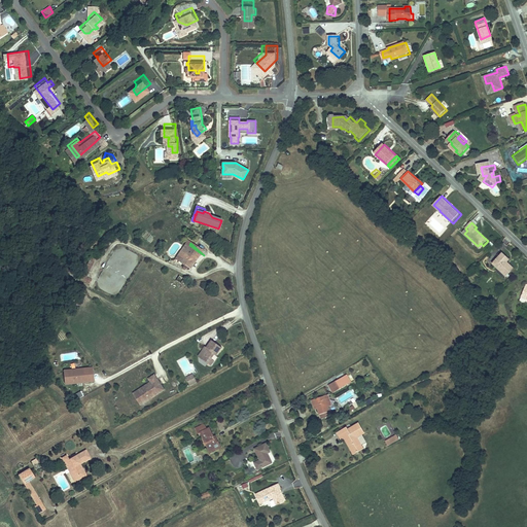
[(198,251),(189,245),(186,248),(189,251),(180,262),(190,271),(202,258),(196,253),(198,251)]
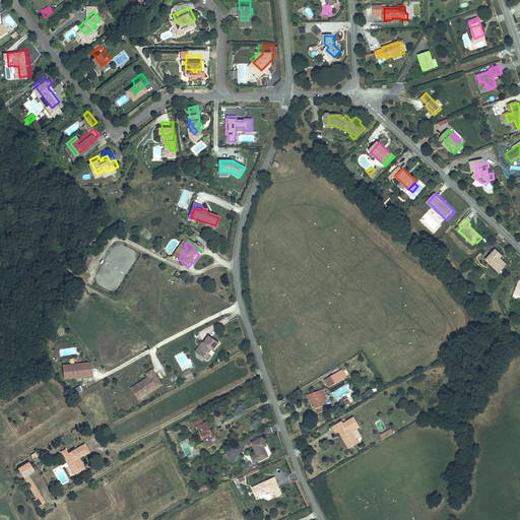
[(187,248),(184,245),(175,256),(178,259),(187,248)]
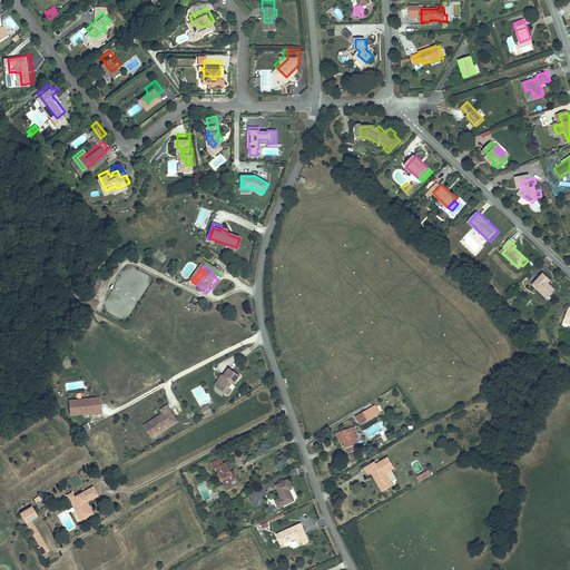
[(544,274),(533,285),(549,301),(558,292),(550,285),(553,282),(544,274)]
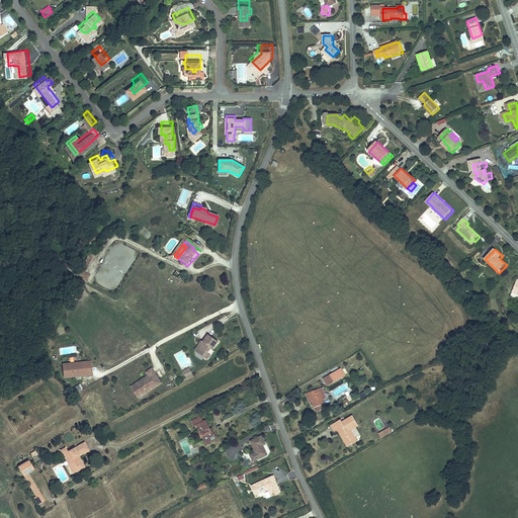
[(91,257),(80,278),(89,283),(91,279),(86,276),(95,259),(91,257)]
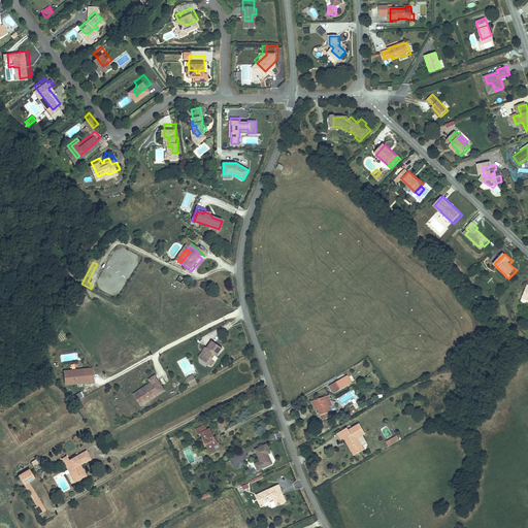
[(177,275),(173,279),(178,285),(184,282),(177,275)]
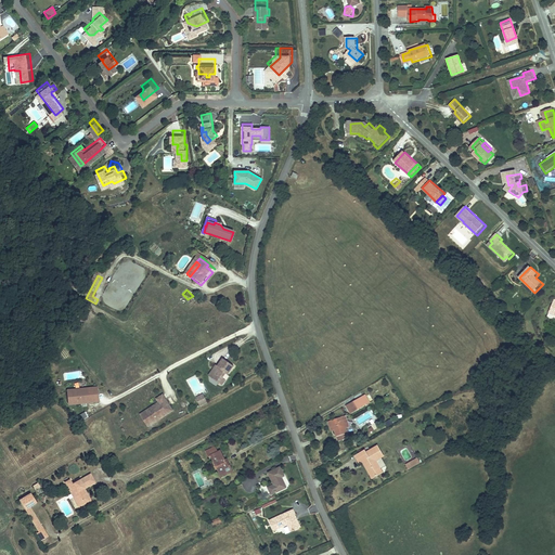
[(216,364),(208,376),(219,383),(222,377),(219,375),(222,370),(224,371),(230,362),(219,356),(215,363),(216,364)]
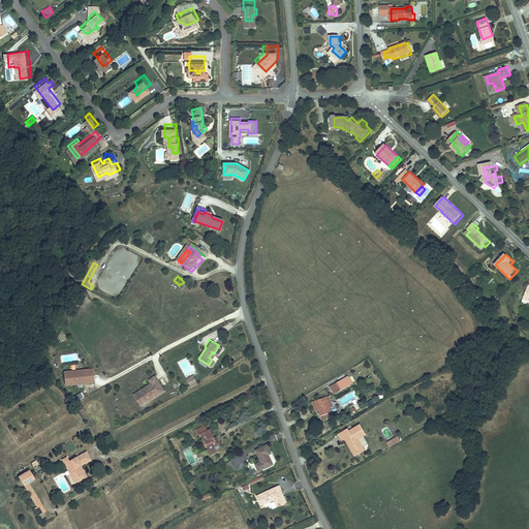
[(195,356),(198,359),(206,347),(205,346),(203,345),(195,356)]
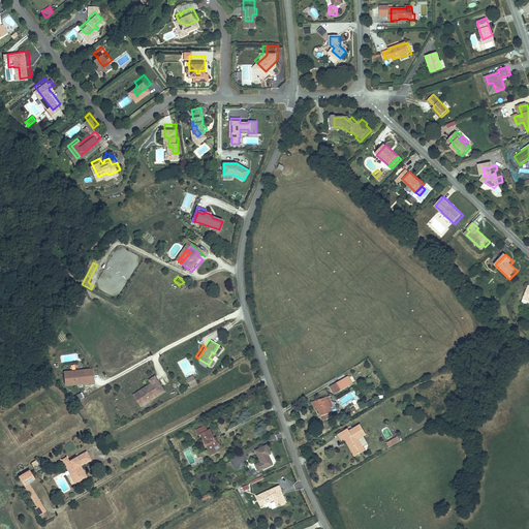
[(63,372),(64,386),(94,384),(93,369),(63,372)]
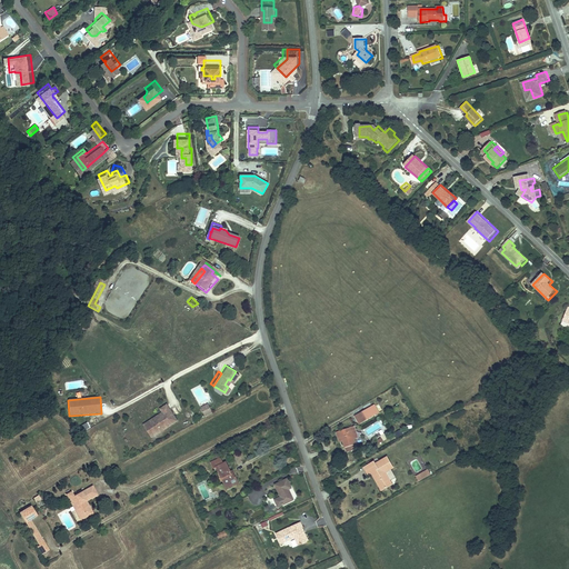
[(359,426),(378,415),(373,406),(353,417),(359,426)]
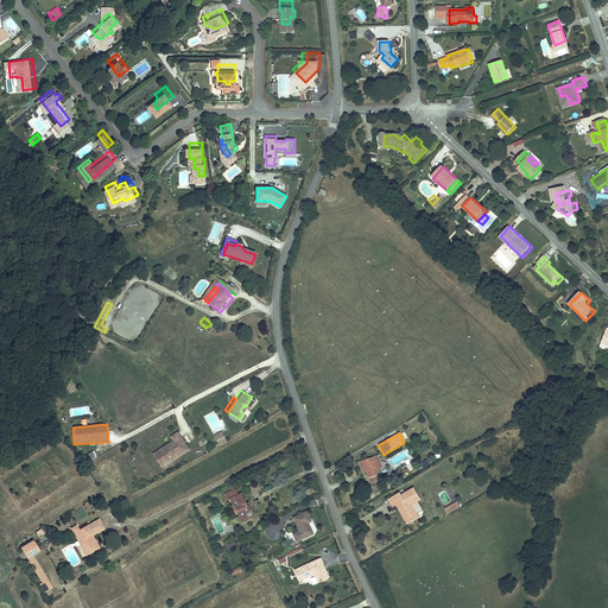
[(188,448),(178,435),(172,439),(166,443),(169,447),(158,454),(164,463),(188,448)]
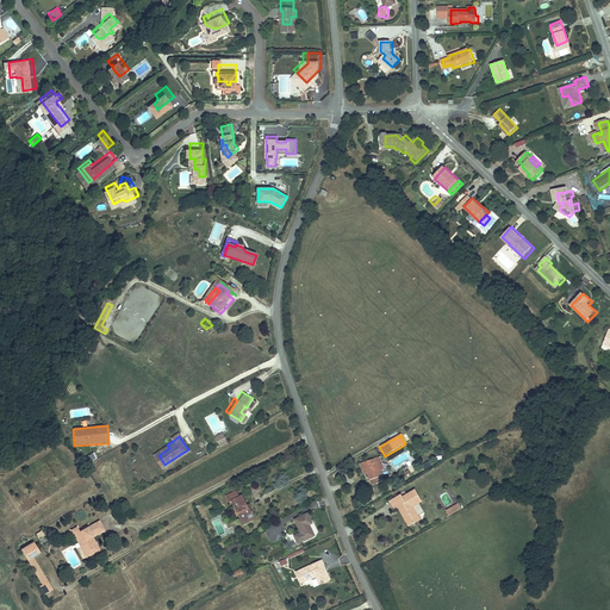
[(159,455),(169,448),(167,444),(153,454),(161,467),(165,465),(159,455)]
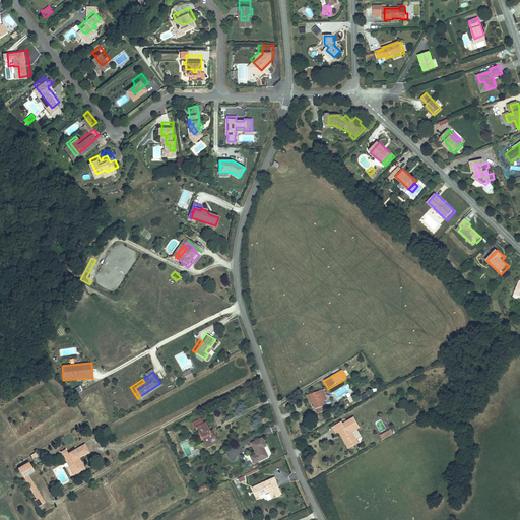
[(323,391),(309,395),(311,399),(312,398),(313,404),(315,410),(324,407),(323,403),(326,401),(323,391)]
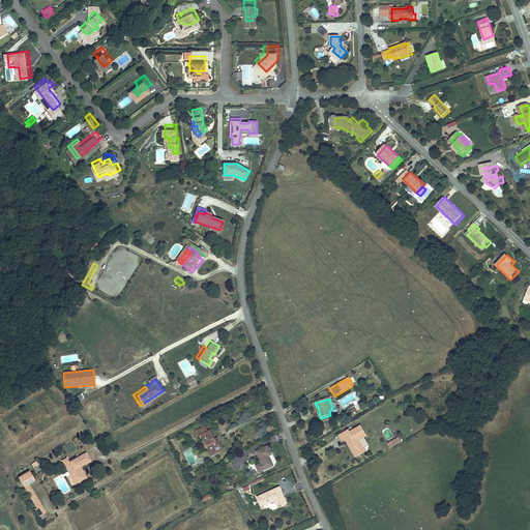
[(196,430),(199,436),(203,434),(204,435),(213,452),(224,448),(221,442),(217,444),(215,439),(210,430),(208,431),(205,425),(196,430)]
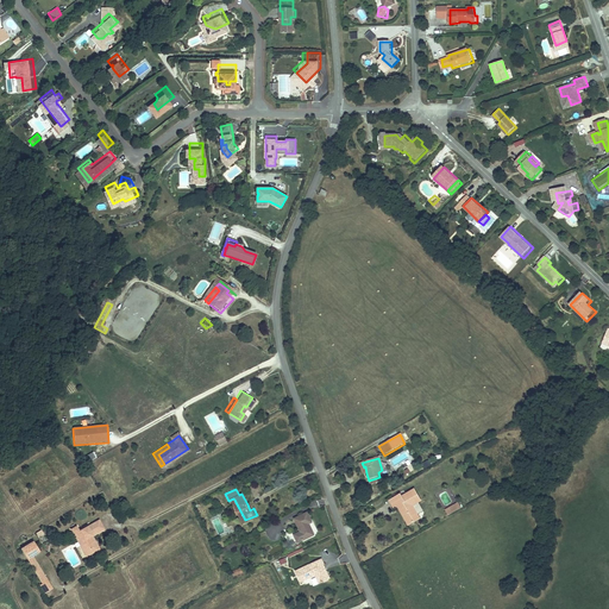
[(402,495),(394,500),(399,509),(401,508),(409,525),(415,521),(413,518),(419,514),(414,504),(422,501),(416,490),(405,497),(402,495)]
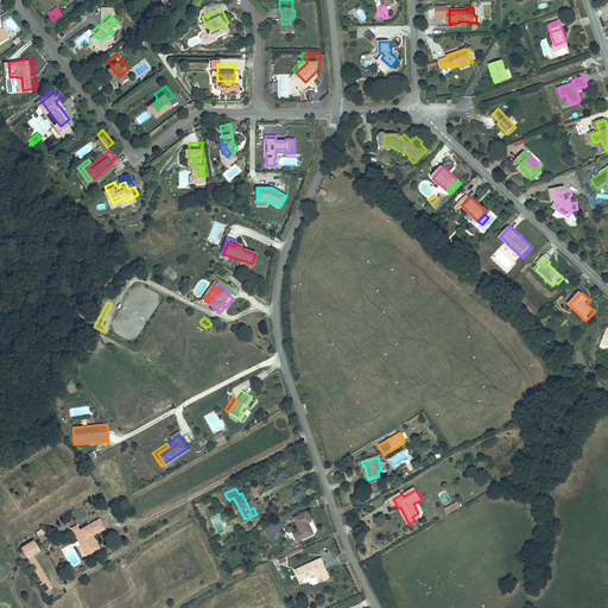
[(398,508),(393,499),(388,501),(393,511),(398,508)]
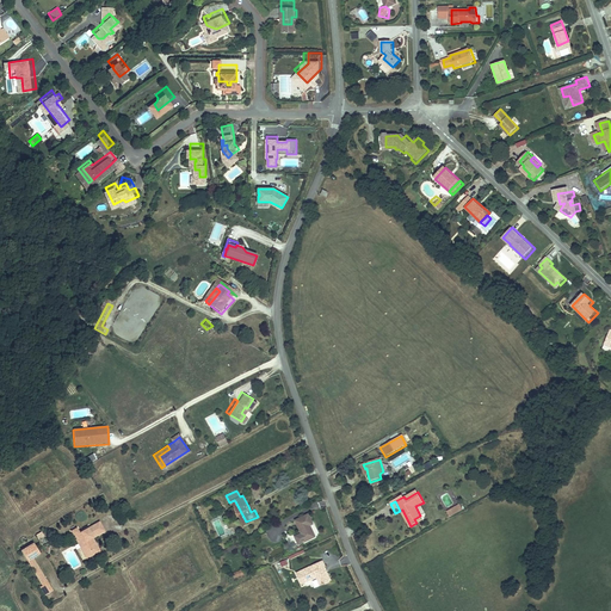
[(449,517),(463,512),(461,505),(445,511),(449,517)]
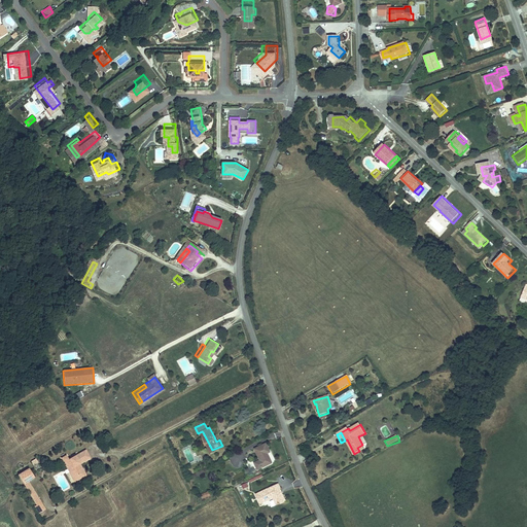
[(266,443),(257,448),(264,460),(258,463),(261,470),(276,462),(271,452),(273,451),(269,444),(267,445),(266,443)]
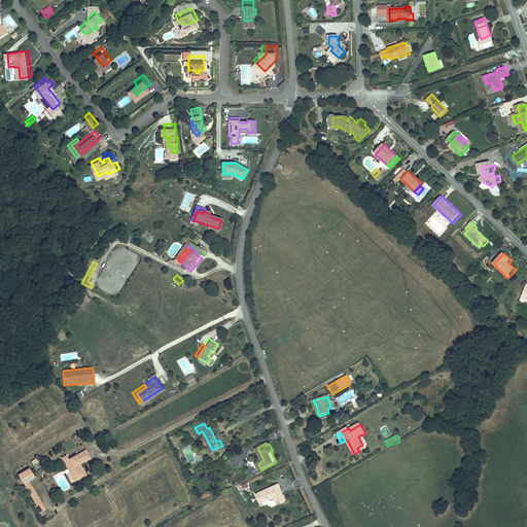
[(365,450),(362,445),(357,448),(359,451),(354,454),(355,456),(365,450)]
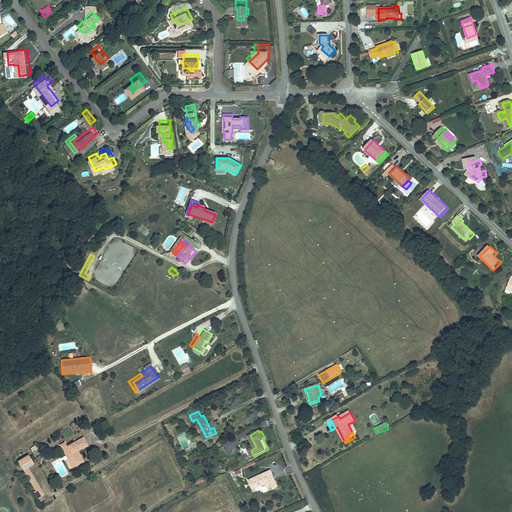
[(60,445),(71,464),(80,459),(75,451),(77,450),(87,444),(82,437),(67,446),(64,442),(60,445)]
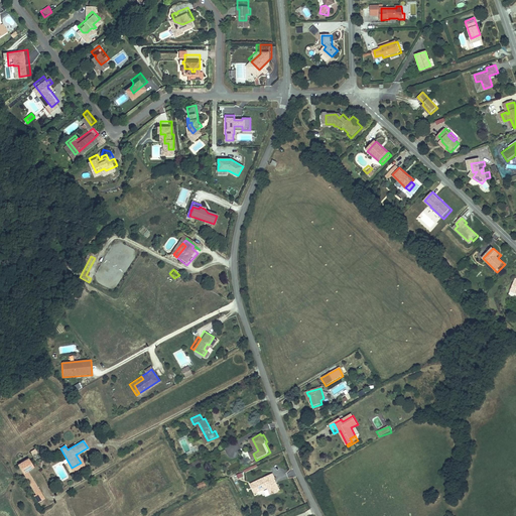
[(76,455),(81,463),(72,468),(73,471),(84,465),(78,454),(76,455)]
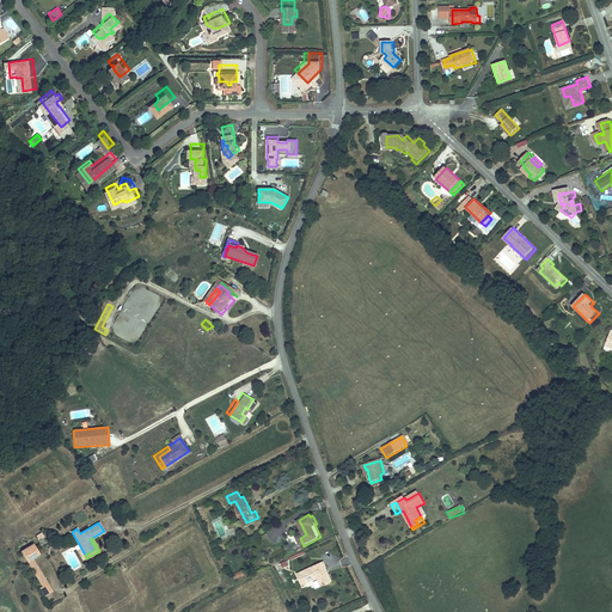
[(40,554),(34,544),(20,551),(28,562),(31,558),(40,554)]
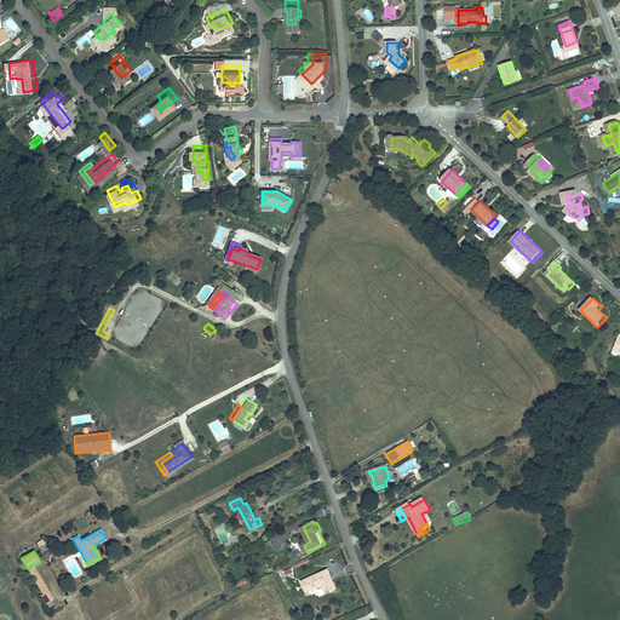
[(45,586),(32,566),(28,569),(40,590),(45,586)]
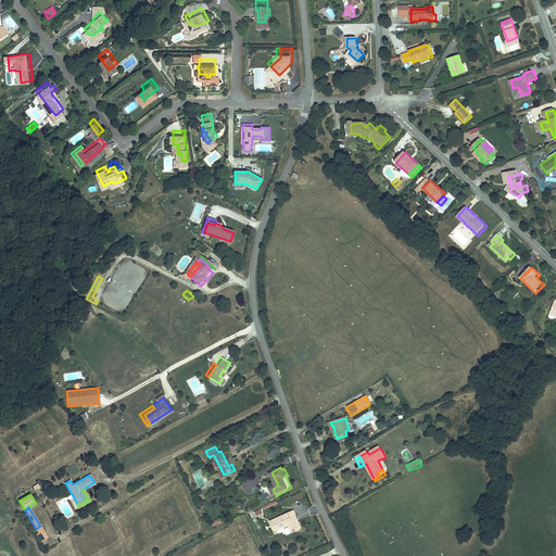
[(292,522),(291,519),(294,518),(295,517),(293,512),(268,523),(274,533),(287,527),(291,535),(301,531),(295,521),(292,522)]
